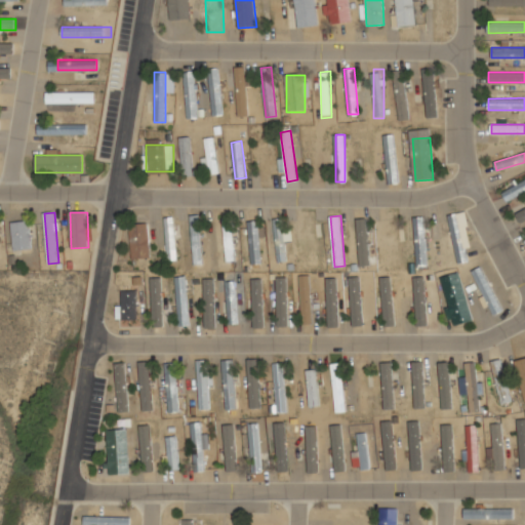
[(428,266),(425,216),(414,217),(417,267),(428,266)]
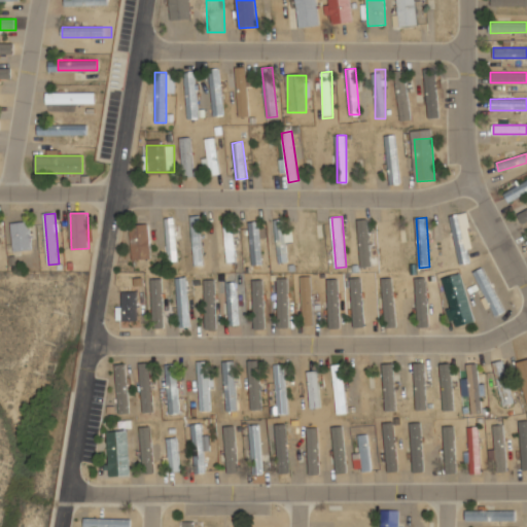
[(226,261),(235,261),(234,219),(224,219),(226,261)]
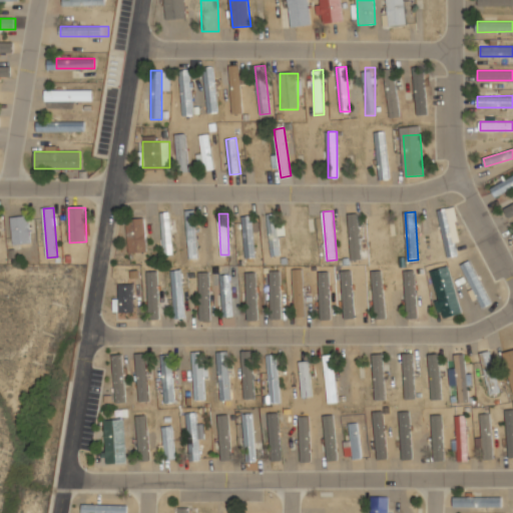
[(267,214),(272,255),(281,254),(277,213),(267,214)]
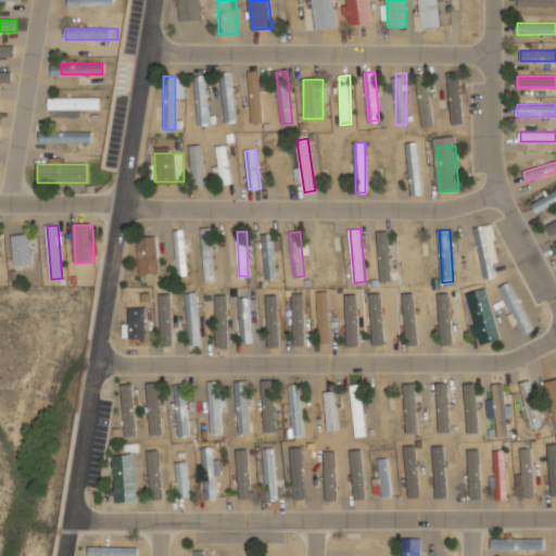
[(281,278),(272,234),(260,236),(269,280),(281,278)]
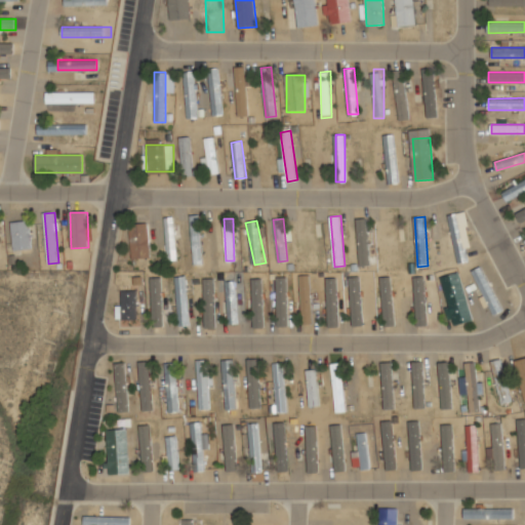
[(31,250),(32,223),(13,221),(13,250),(31,250)]
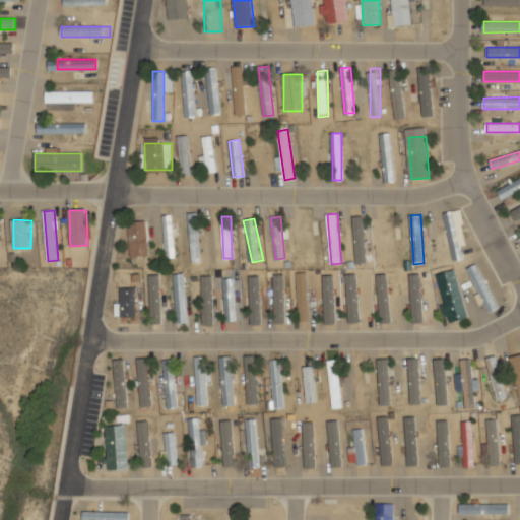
[(148,255),(147,220),(129,221),(130,256),(148,255)]
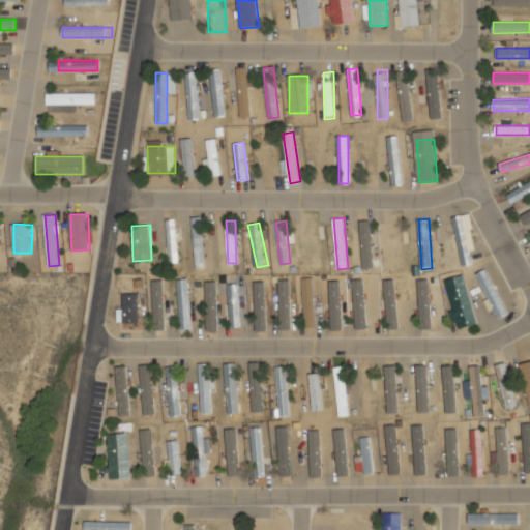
[(447,280),(460,329),(478,324),(466,275),(447,280)]
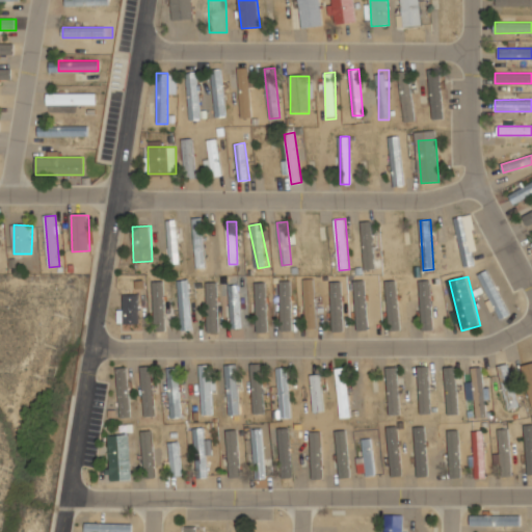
[(307,329),(317,328),(315,278),(304,278),(307,329)]
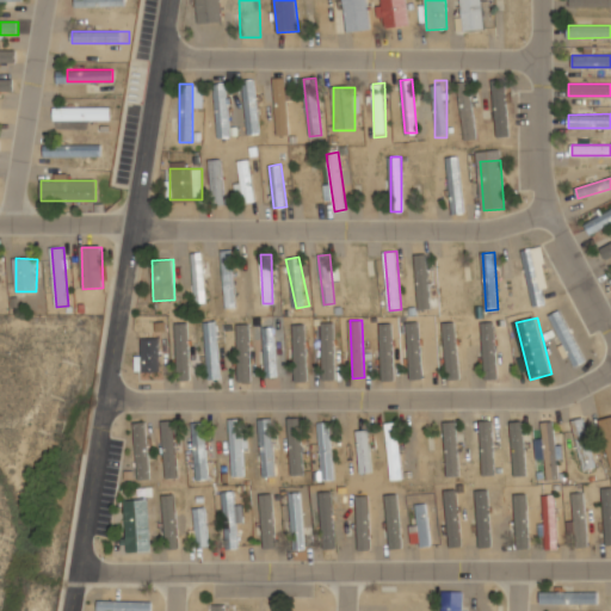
[(160,338),(142,338),(142,357),(137,357),(137,371),(160,371),(160,338)]
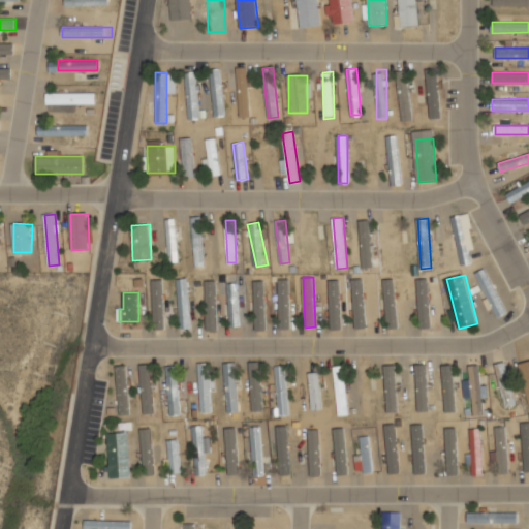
[(528,362),(520,365),(528,402),(528,362)]
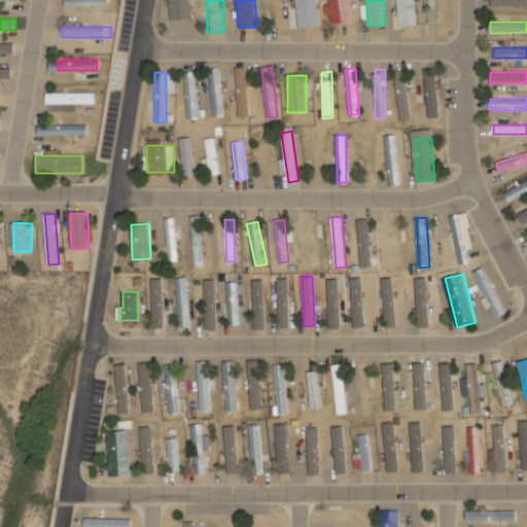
[(493,363),(504,406),(515,402),(503,361),(493,363)]
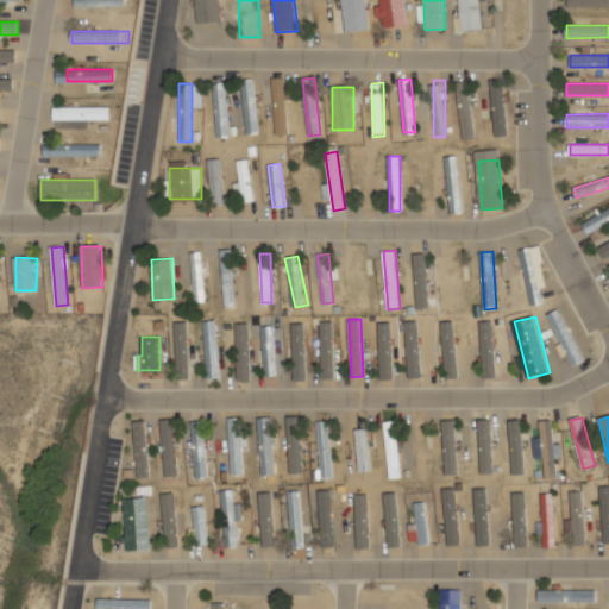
[(275,477),(271,419),(258,420),(262,478),(275,477)]
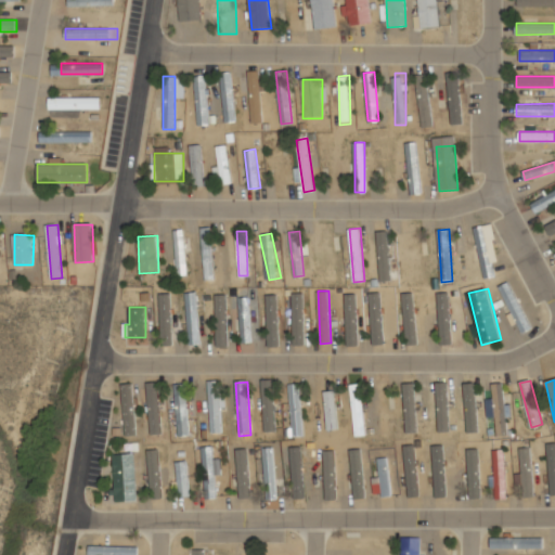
[(175,385),(179,437),(189,436),(185,384),(175,385)]
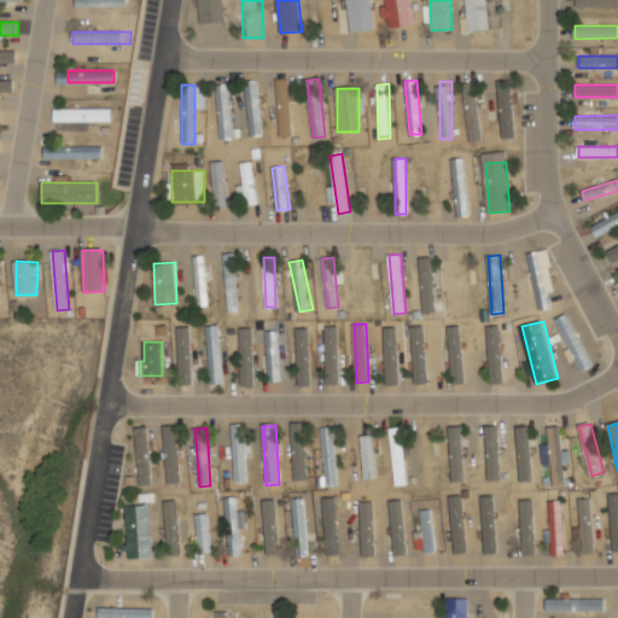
[(310,487),(308,455),(309,455),(307,427),(291,427),(296,488),(310,487)]
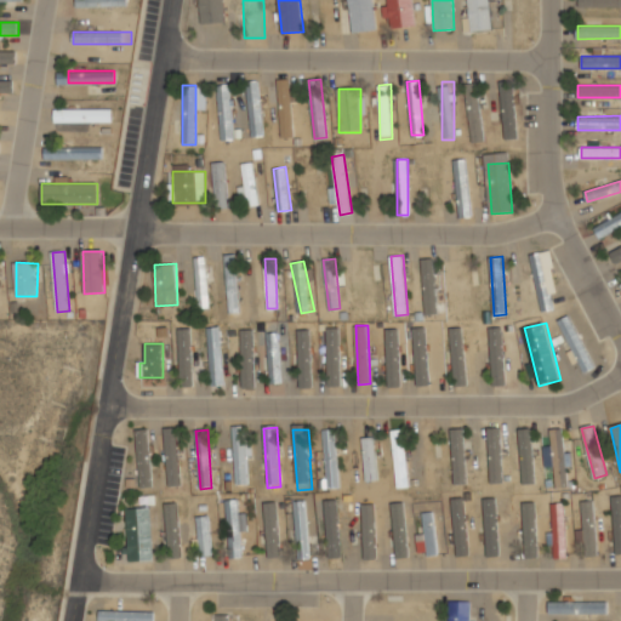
[(323,431),(328,489),(340,488),(336,429),(323,431)]
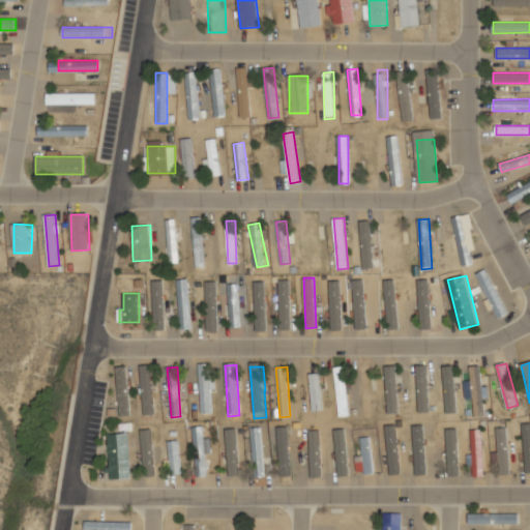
[(334,367),(339,416),(349,415),(345,366),(334,367)]
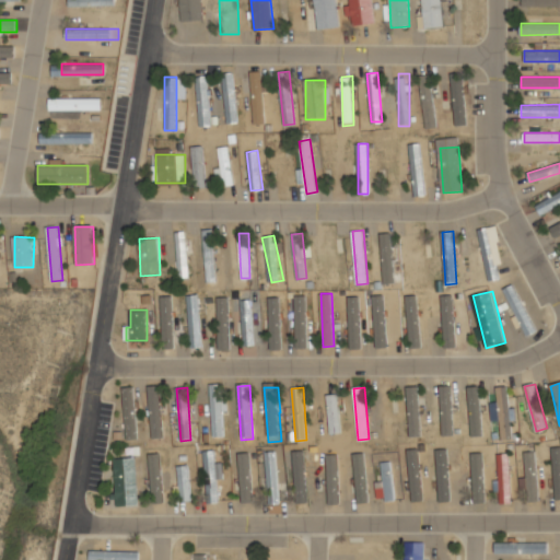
[(508,387),(497,387),(501,441),(512,440),(508,387)]
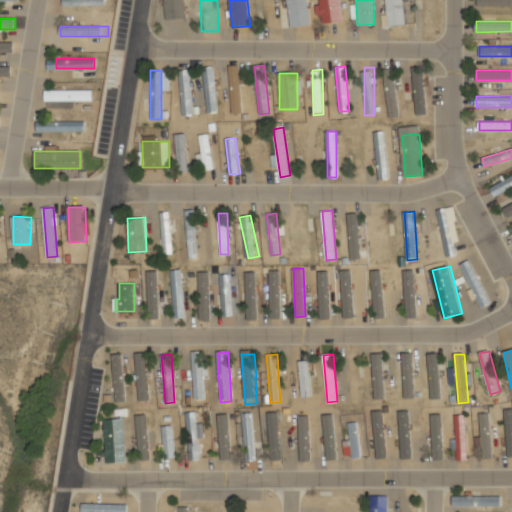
[(491,458),(491,410),(481,410),(481,458),(491,458)]
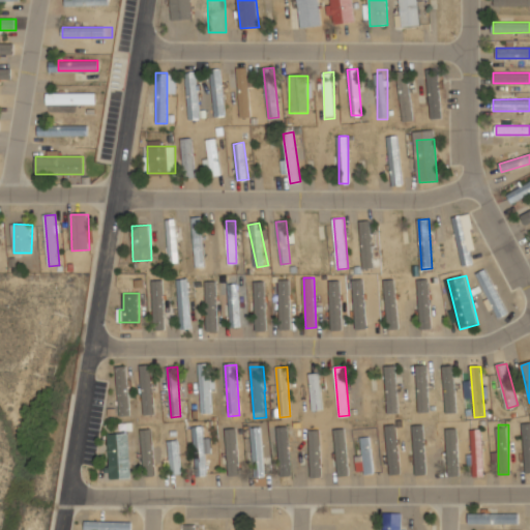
[(206,476),(204,427),(193,428),(196,476),(206,476)]
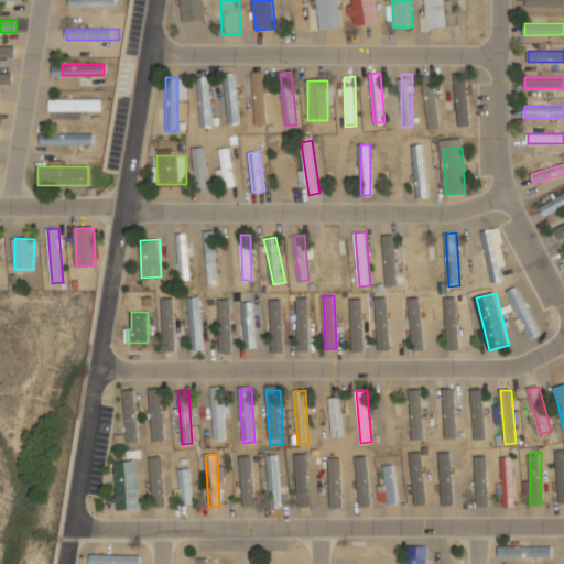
[(295,454),(297,509),(308,508),(307,454),(295,454)]
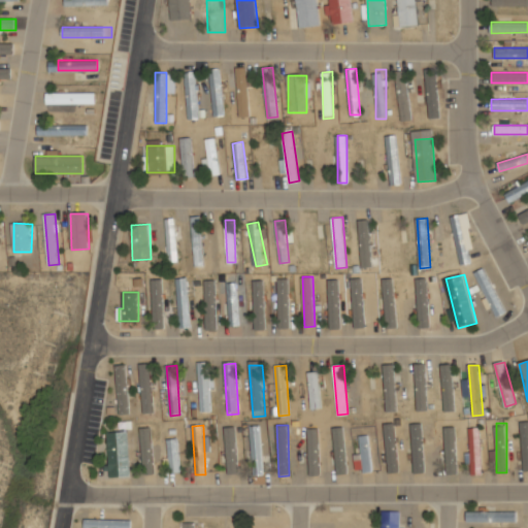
[(263,474),(261,426),(251,426),(253,474),(263,474)]
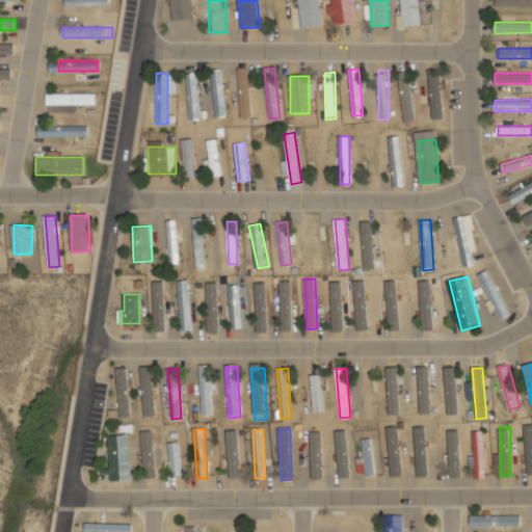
[(474,431),(474,478),(485,478),(485,431),(474,431)]
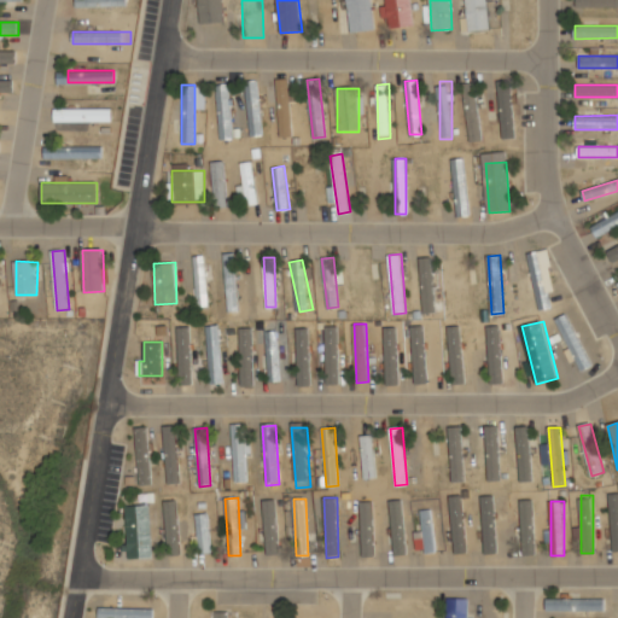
[(151,506),(127,506),(129,559),(152,558),(151,506)]
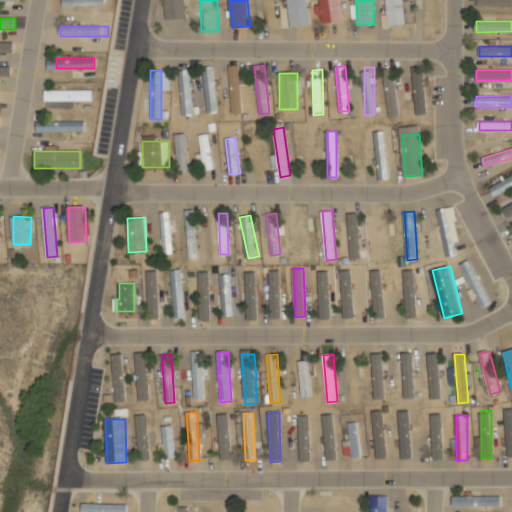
[(166,459),(175,458),(170,425),(161,427),(166,459)]
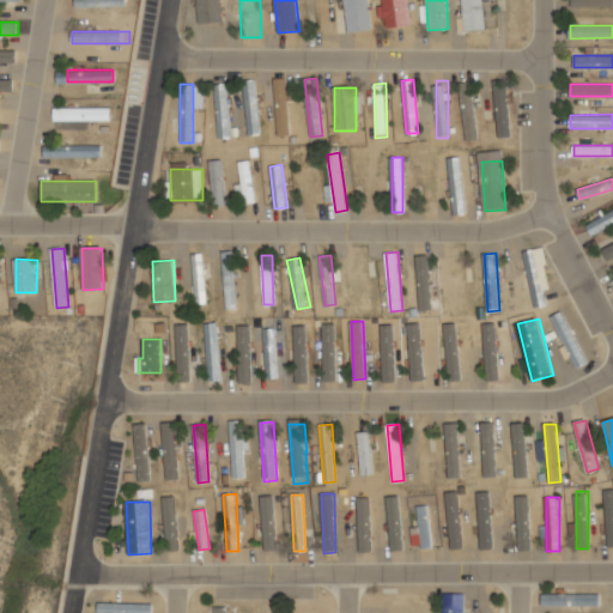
[(463,612),(463,593),(443,593),(443,612),(463,612)]
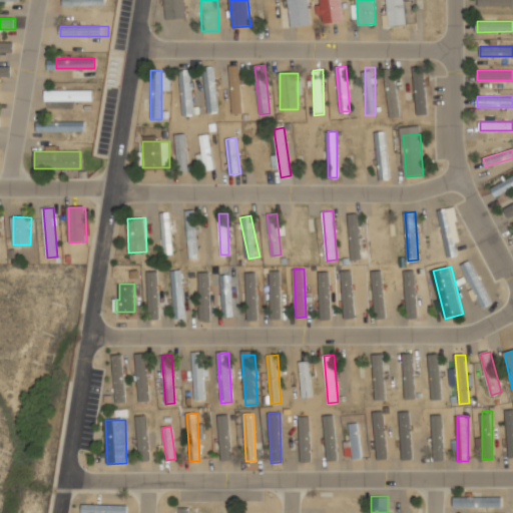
[(127,512),(127,498),(79,497),(79,512),(127,512)]
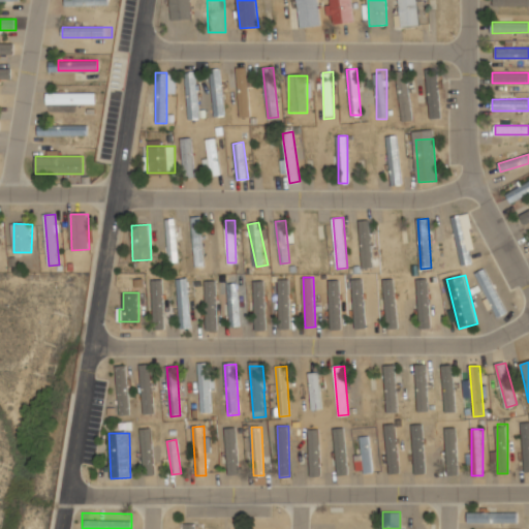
[(466,522),(516,522),(516,512),(466,512),(466,522)]
